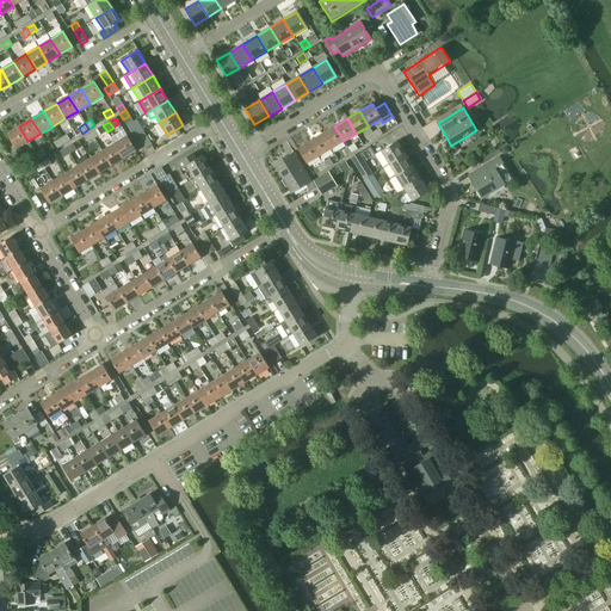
[(28,141),(19,127),(6,134),(16,149),(28,141)]
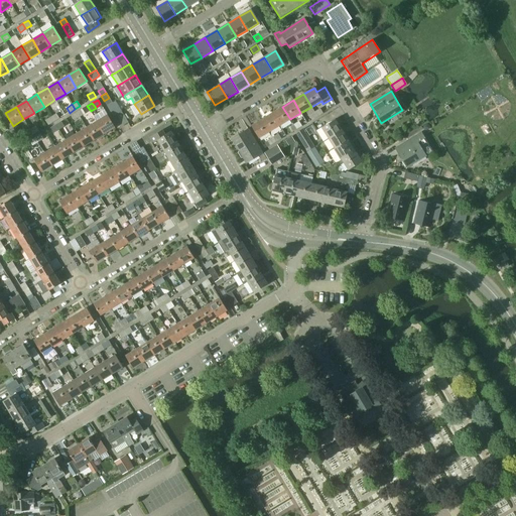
[(113,110),(116,115),(121,112),(118,107),(113,110)]
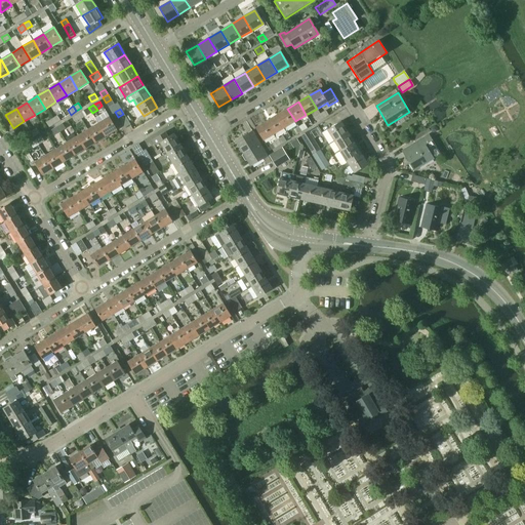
[(287,109),(277,115),(284,128),(295,121),(287,109)]
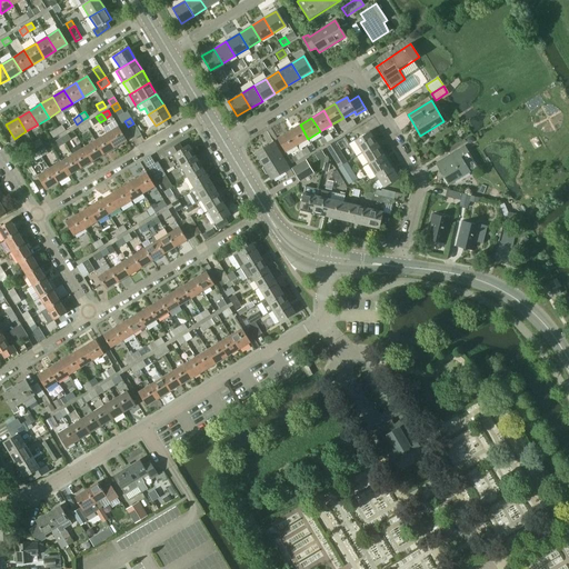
[(90,120),(85,123),(88,129),(93,126),(90,120)]
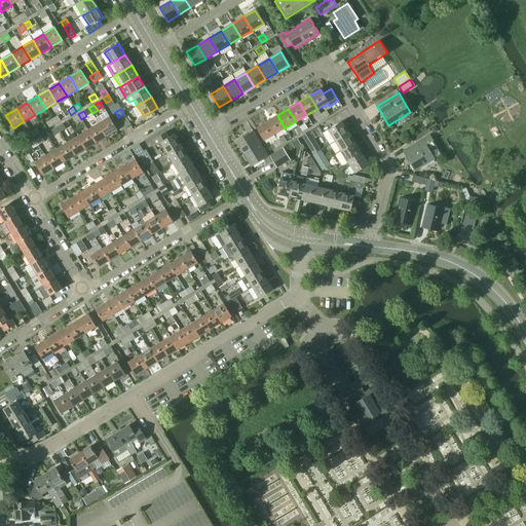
[(81,119),(78,114),(72,118),(76,122),(81,119)]
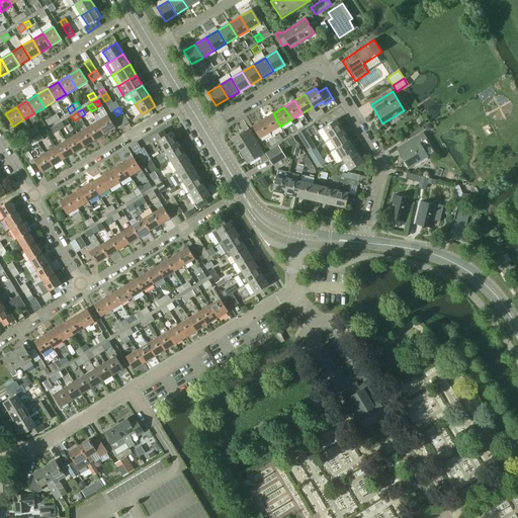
[(121,112),(116,115),(123,126),(128,123),(121,112)]
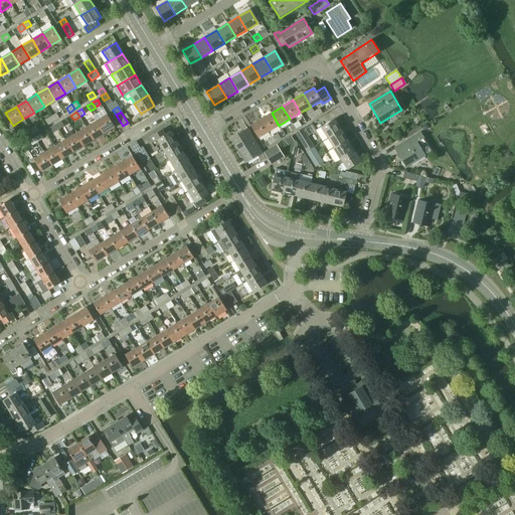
[(56,113),(50,117),(53,122),(59,119),(56,113)]
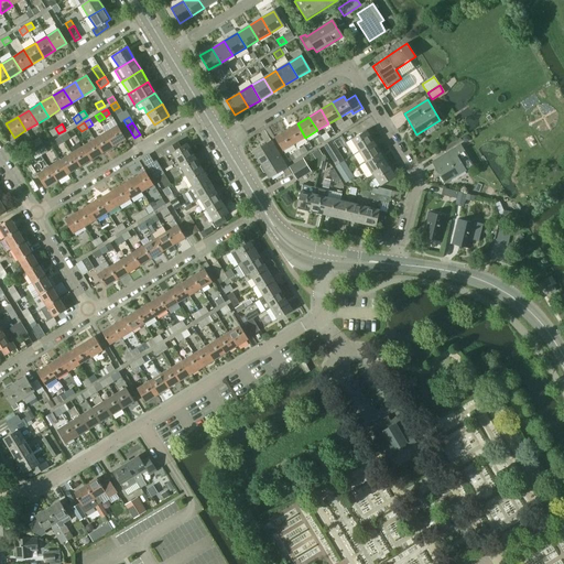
[(297,123),(285,130),(294,144),(305,138),(297,123)]
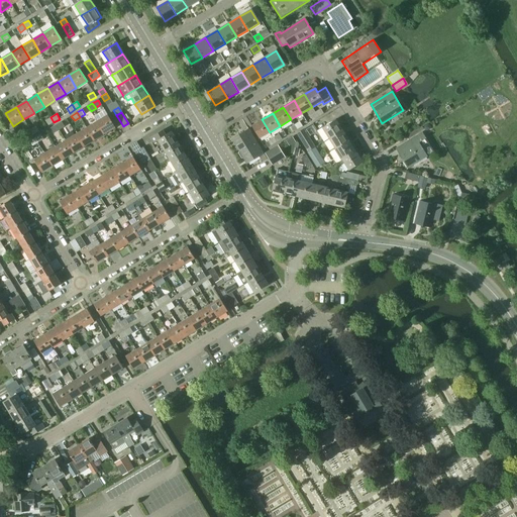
[(107,115),(96,121),(104,134),(115,128),(107,115)]
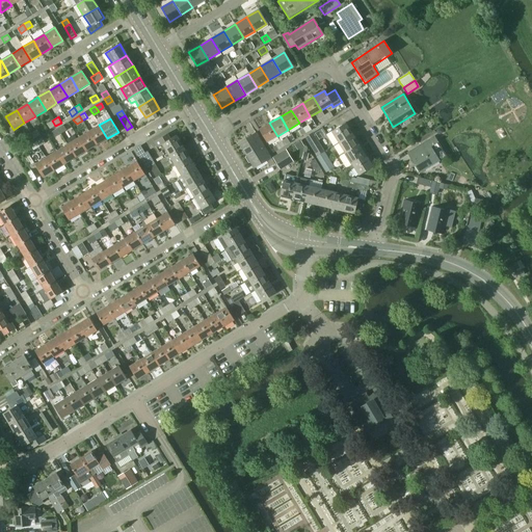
[(55,126),(52,121),(47,124),(50,129),(55,126)]
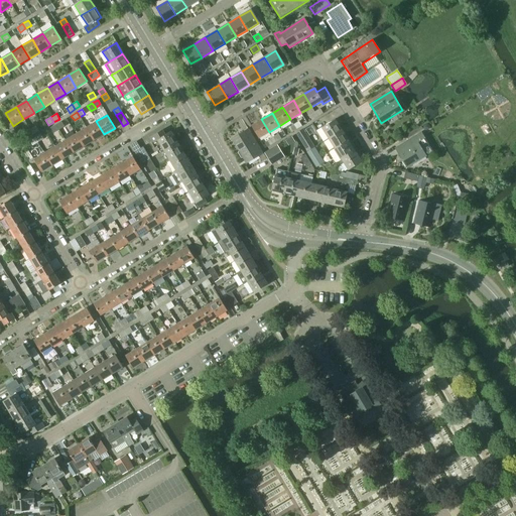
[(269,132),(261,119),(251,125),(258,138),(269,132)]
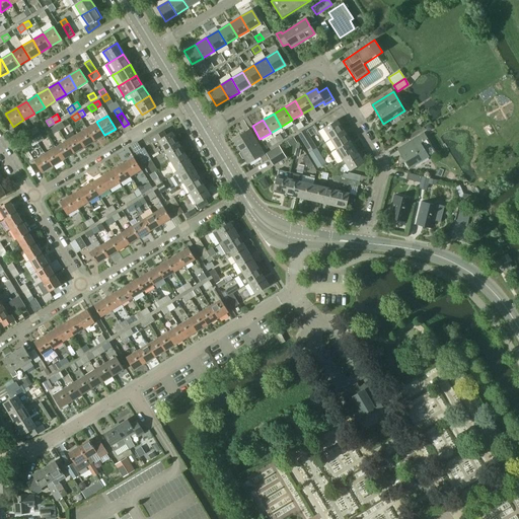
[(323,129),(318,132),(325,142),(329,139),(343,131),(337,121),(323,129)]
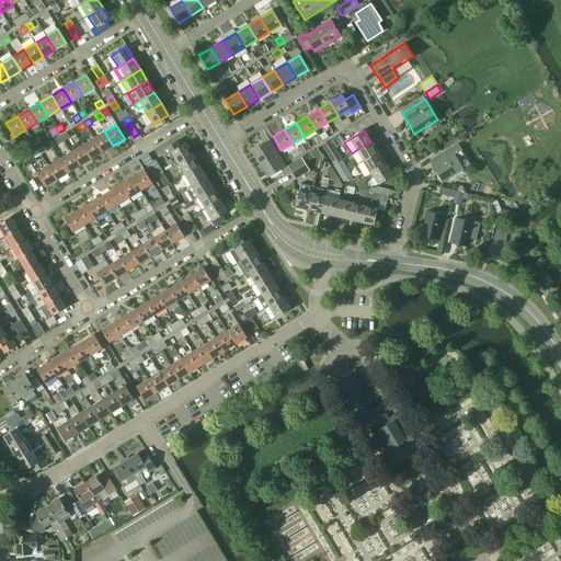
[(104,132),(93,139),(102,152),(113,146),(104,132)]
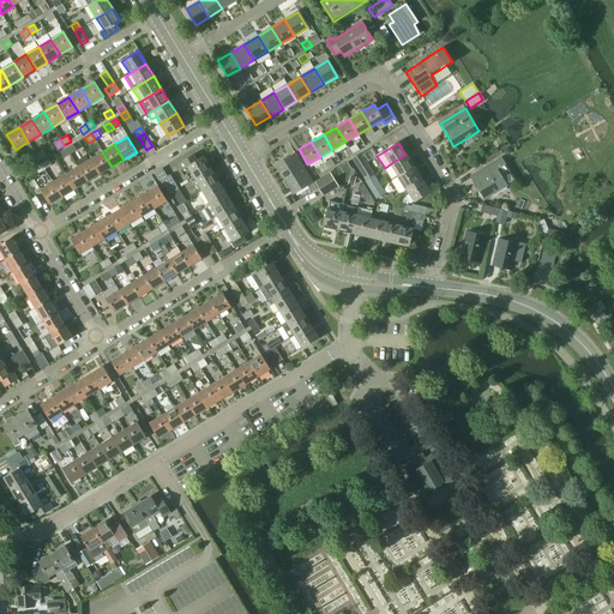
[(356,144),(349,149),(353,154),(360,150),(356,144)]
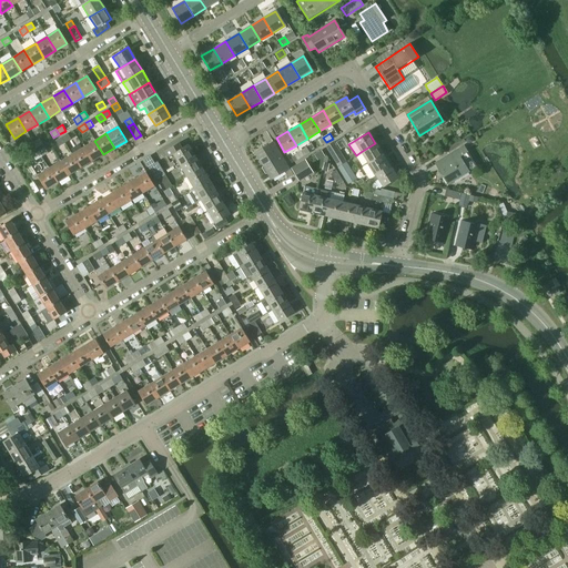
[(22,151),(16,141),(10,144),(17,154),(22,151)]
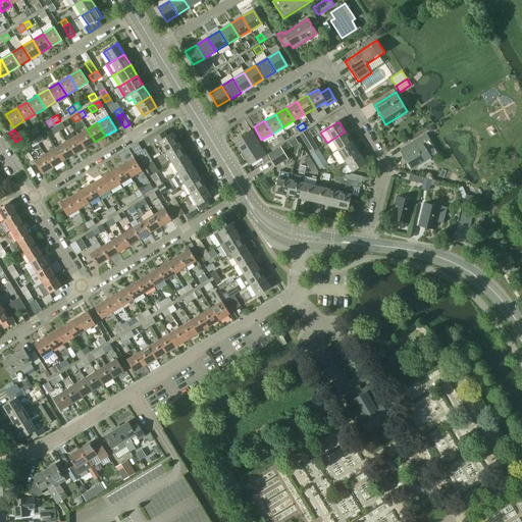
[(87,129),(76,136),(84,149),(95,142),(87,129)]
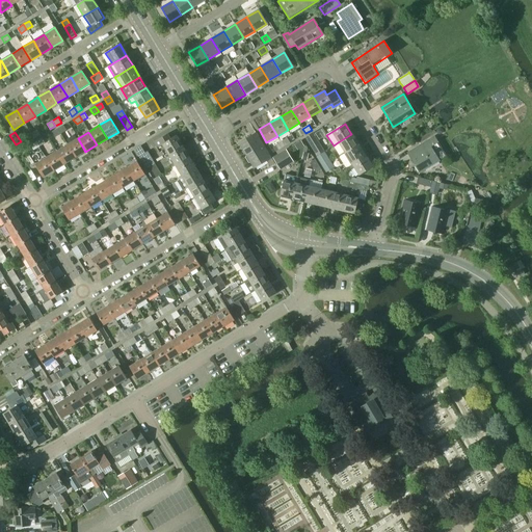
[(255,133),(238,142),(246,157),(245,157),(249,163),(250,163),(254,168),(267,161),(270,159),(255,133)]
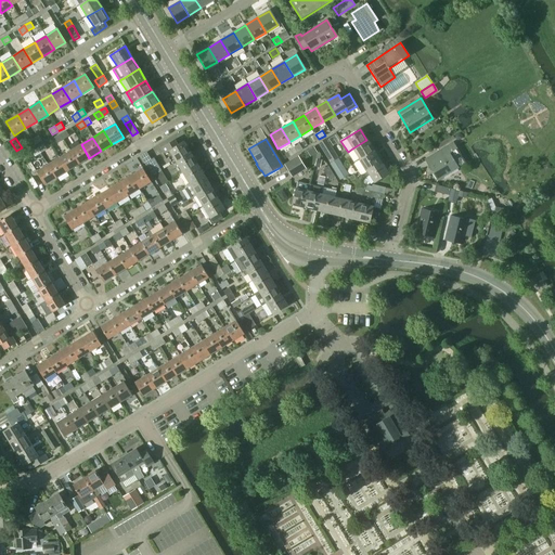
[(175,140),(159,149),(166,159),(168,158),(172,164),(176,162),(190,153),(183,142),(178,145),(175,140)]
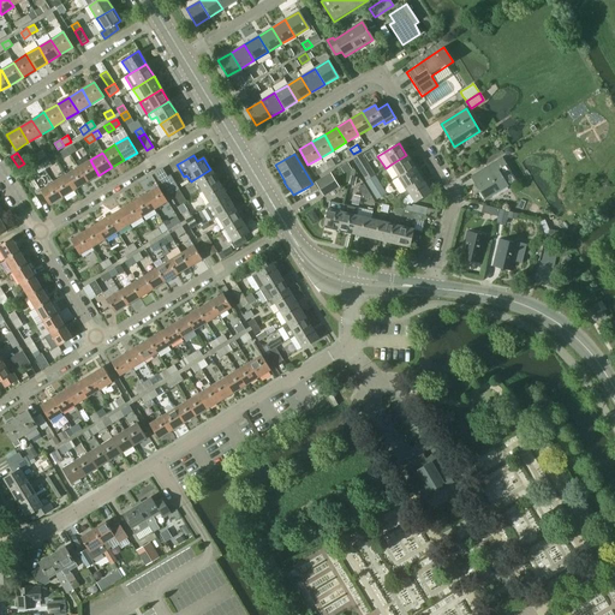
[(359,155),(352,159),(358,169),(365,165),(359,155)]
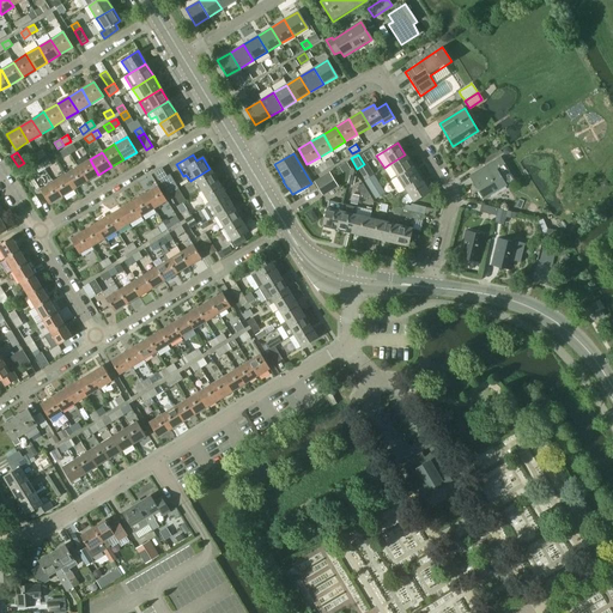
[(389,164),(398,177),(413,168),(405,155),(389,164)]
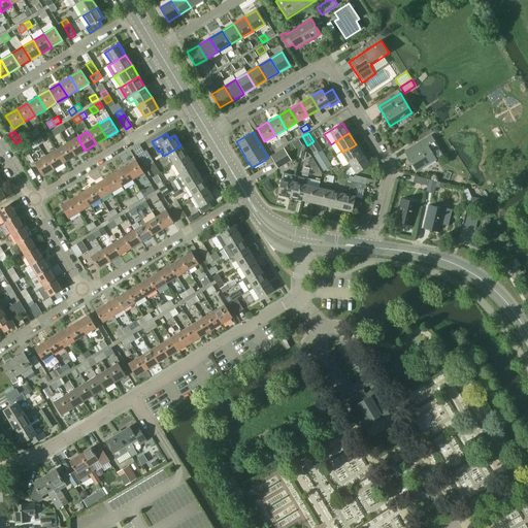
[(404,152),(416,171),(442,155),(431,135),(404,152)]
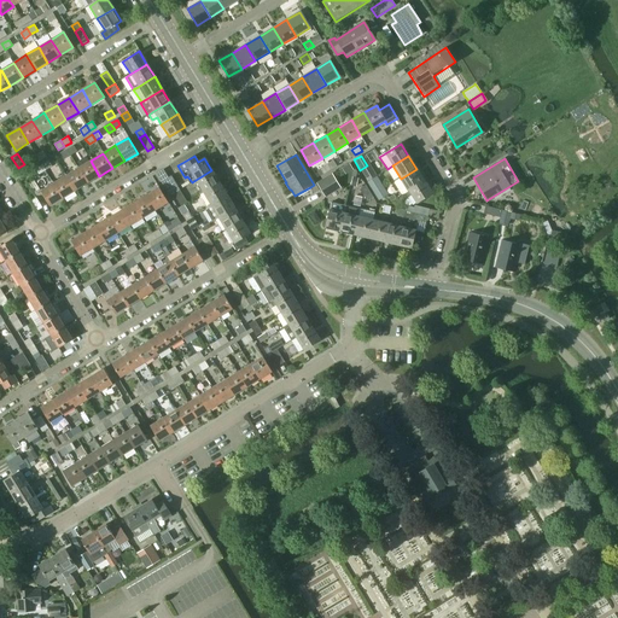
[(91,161),(77,168),(87,184),(99,176),(91,161)]
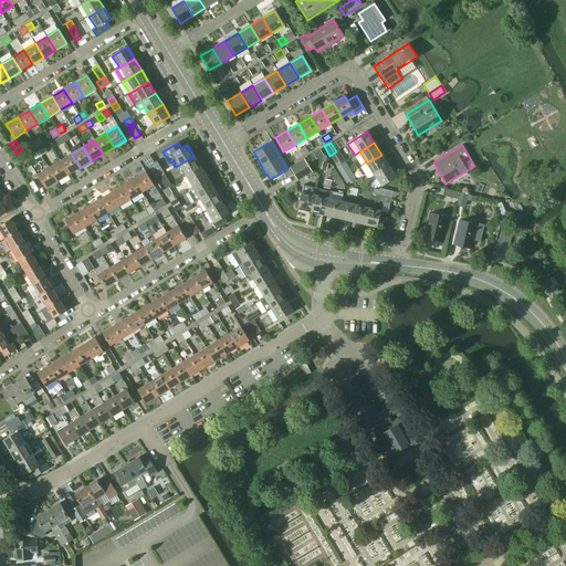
[(322,150),(314,155),(317,160),(325,156),(322,150)]
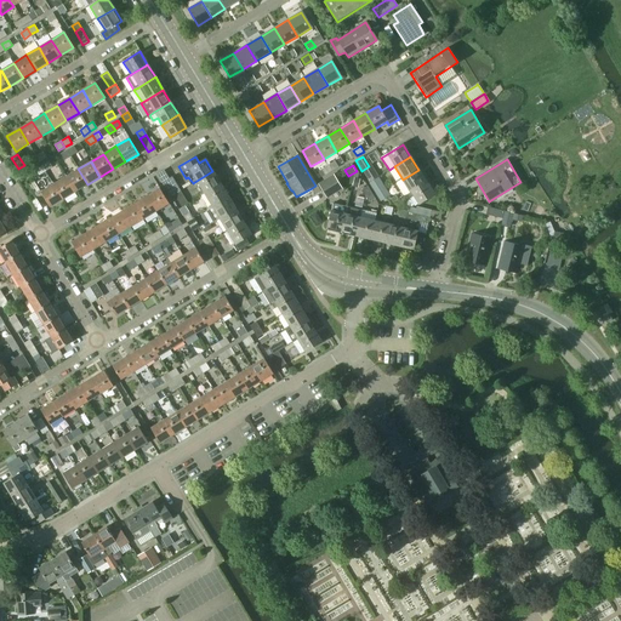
[(78,169),(66,176),(75,192),(87,184),(78,169)]
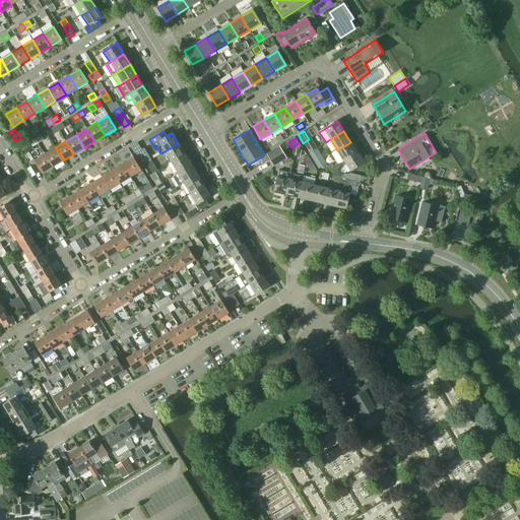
[(337,150),(331,153),(338,164),(340,163),(343,160),(356,152),(350,142),(337,150)]
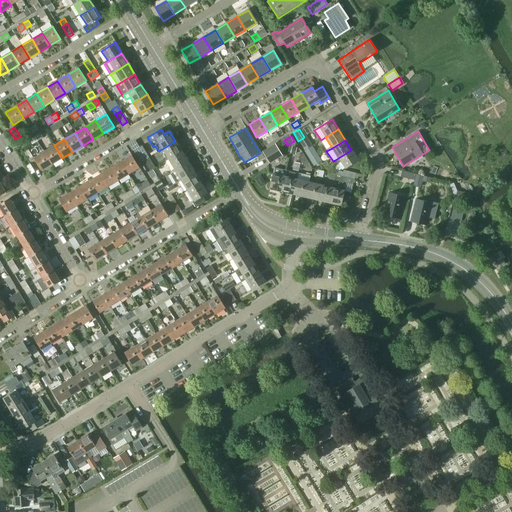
[(175,141),(162,149),(168,160),(181,152),(175,141)]
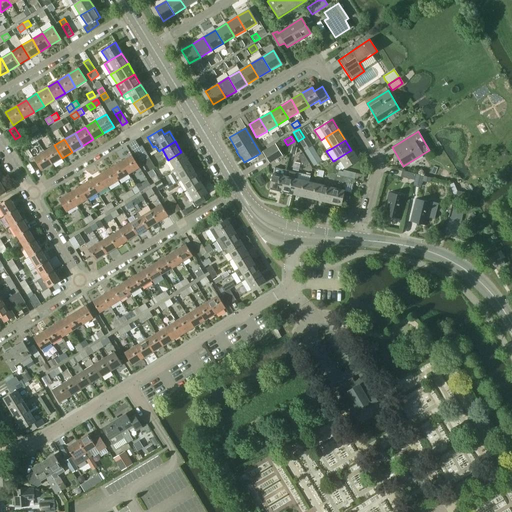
[(264,154),(269,163),(282,156),(275,144),(264,150),(262,152),(264,154)]
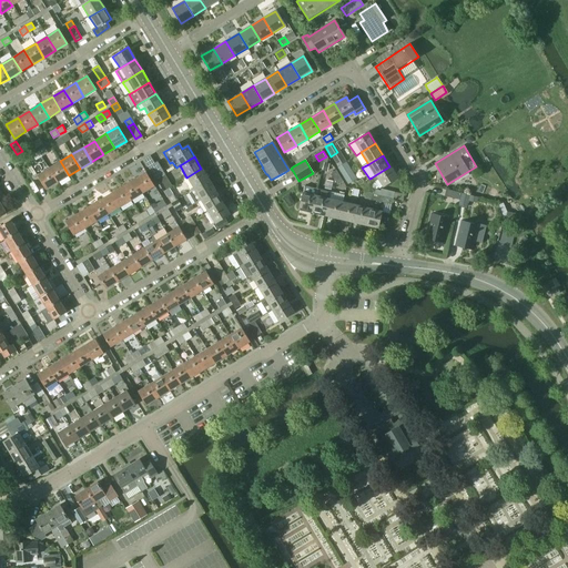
[(60,161),(49,169),(57,182),(69,175),(60,161)]
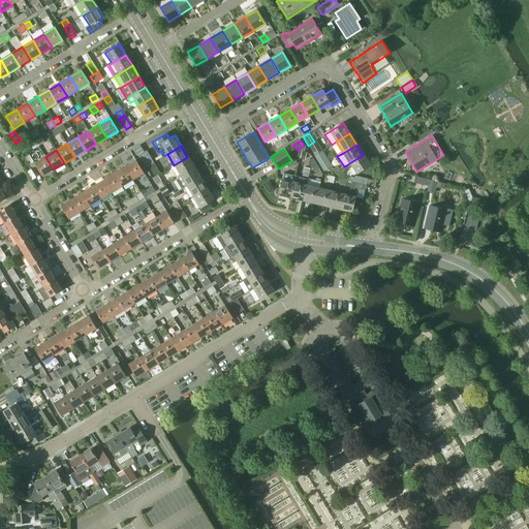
[(142,155),(149,166),(154,163),(147,152),(142,155)]
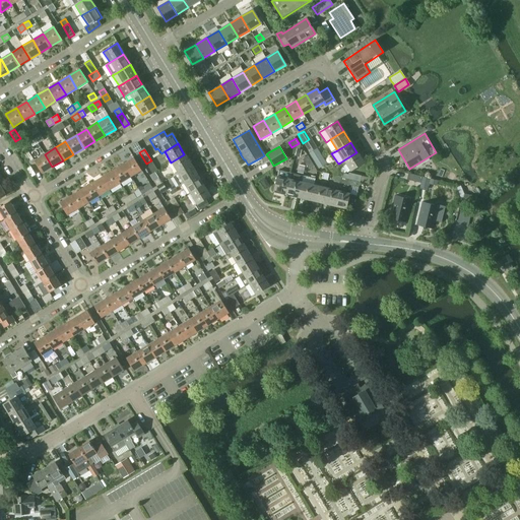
[(310,152),(309,153),(315,164),(320,160),(321,159),(315,149),(310,152)]
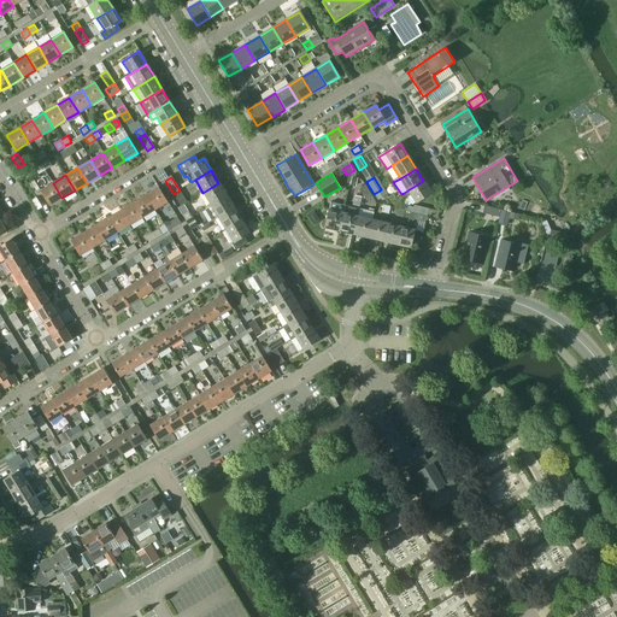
[(35,194),(40,191),(34,180),(29,183),(35,194)]
